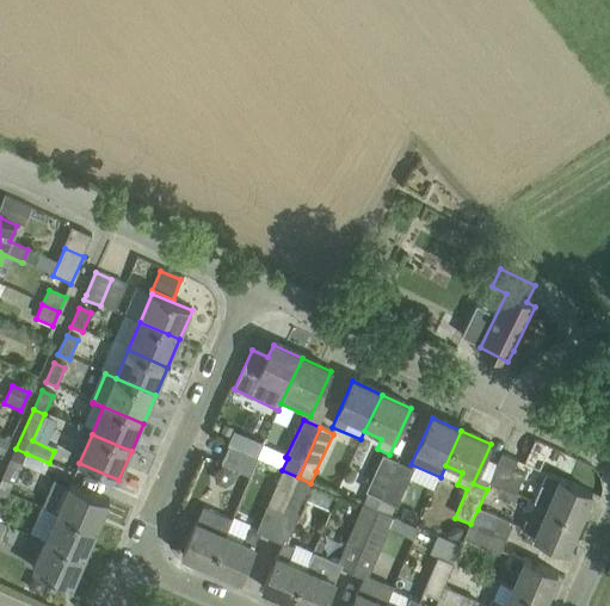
[(245,455),(256,459),(262,446),(250,441),(245,455)]
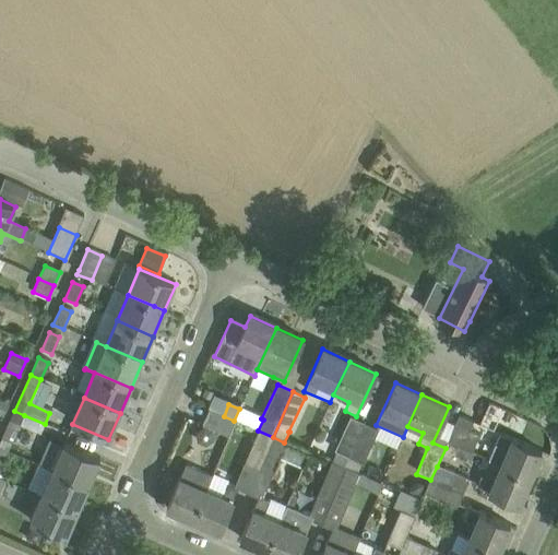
[(202,426),(222,435),(228,437),(236,421),(234,421),(224,416),(213,411),(209,410),(202,426)]
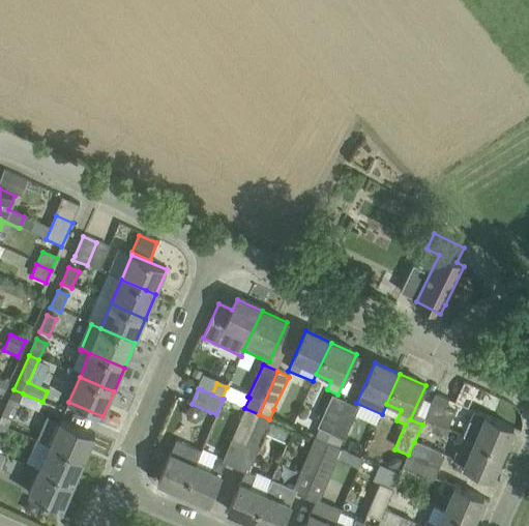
[(10,421),(19,404),(23,393),(13,389),(1,417),(10,421)]
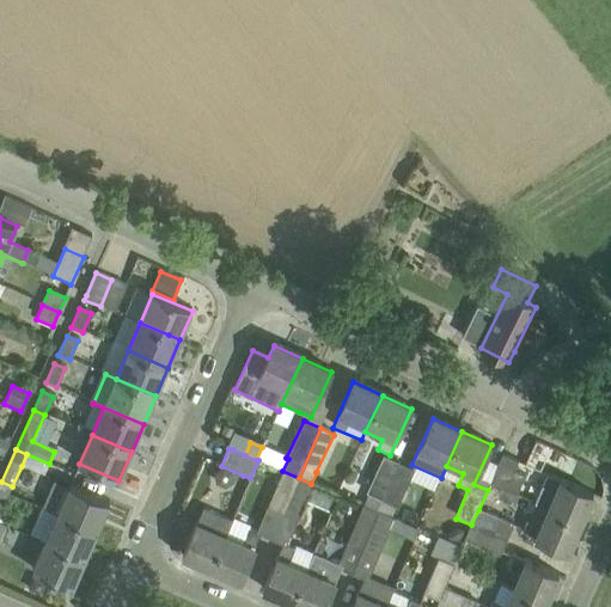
[(515,497),(519,490),(525,477),(514,472),(518,463),(502,455),(493,478),(489,485),(515,497)]
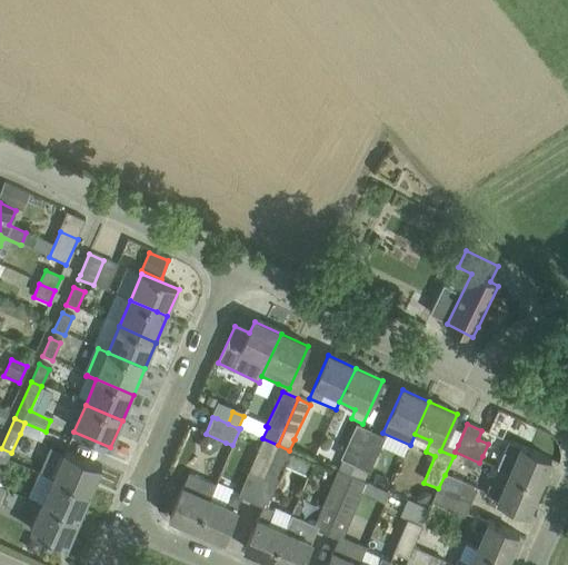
[(355,466),(370,432),(356,425),(340,459),(342,461),(338,471),(350,476),(355,466)]
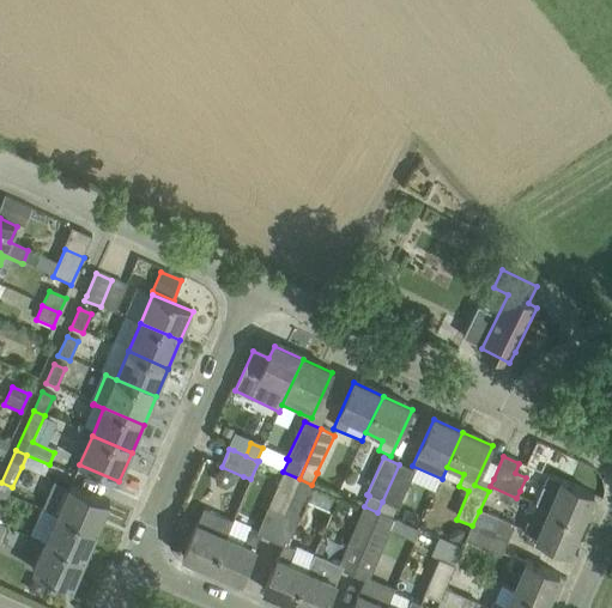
[(414,472),(399,464),(382,502),(398,509),(414,472)]
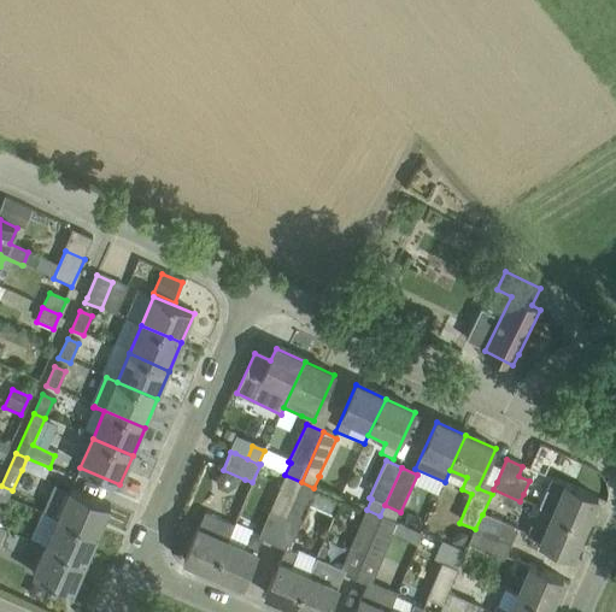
[(285,521),(301,482),(285,475),(269,513),(285,521)]
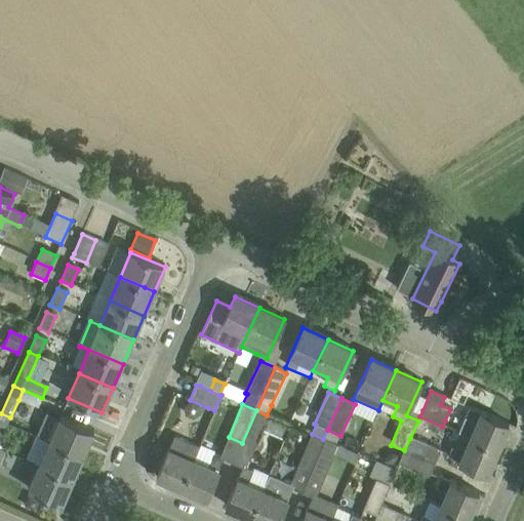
[(509,425),(499,421),(469,407),(465,417),(476,423),(470,438),(497,449),(509,425)]
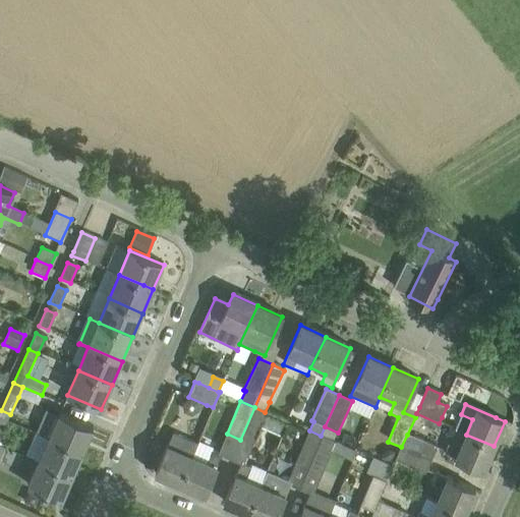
[(267,412),(265,412),(254,407),(240,440),(253,445),(261,427),(267,413),(267,412)]
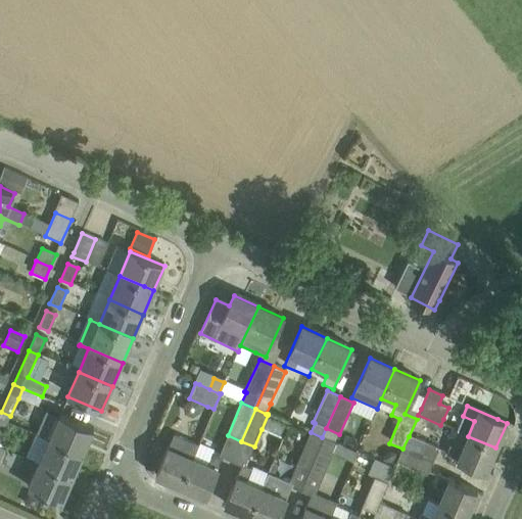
[(49,440),(83,455),(93,430),(59,416),(49,440)]
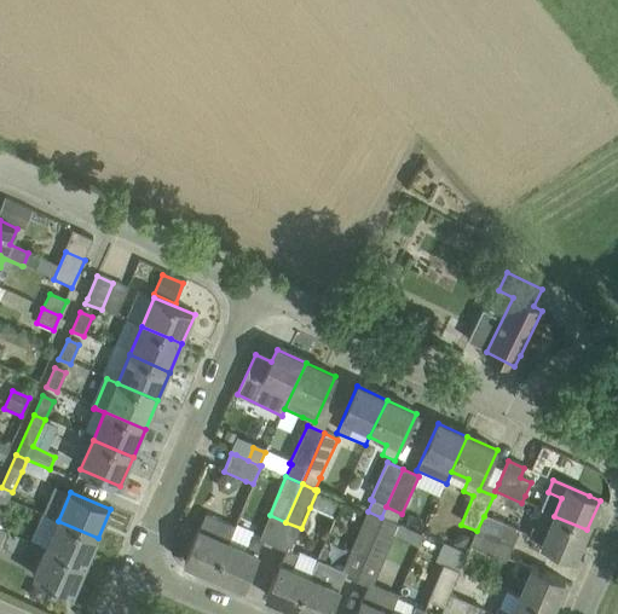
[(350,551),(367,557),(383,519),(367,513),(350,551)]
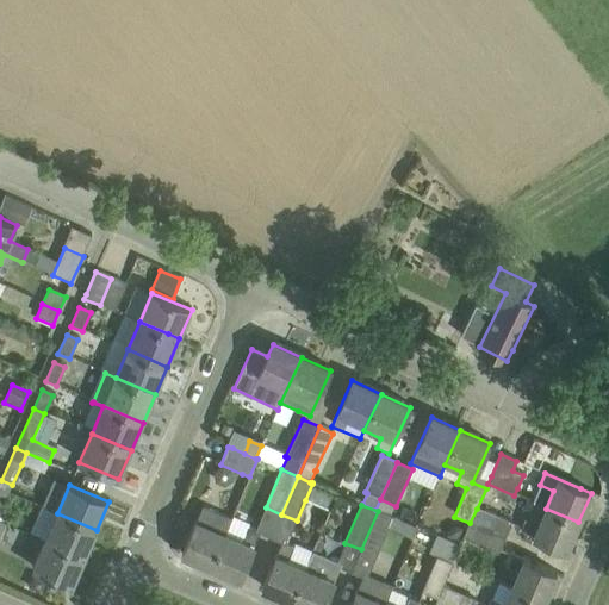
[(271,540),(281,515),(266,507),(255,531),(248,529),(242,542),(224,535),(211,567),(240,579),(254,547),(259,535),(271,540)]
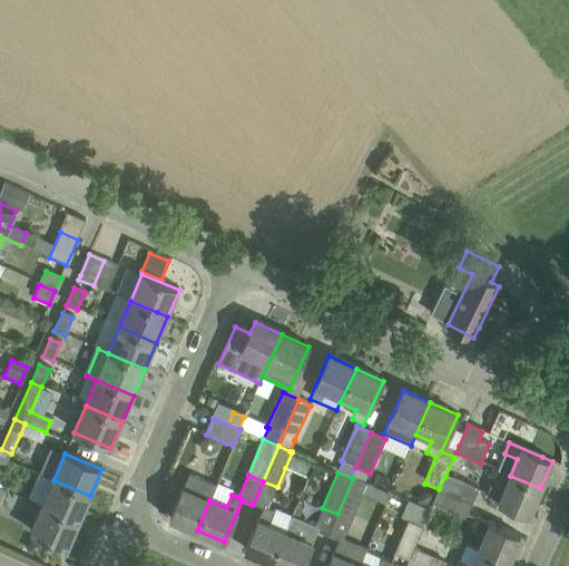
[(499,503),(499,504),(529,516),(540,488),(510,476),(507,475),(500,490),(490,487),(486,497),(499,503)]
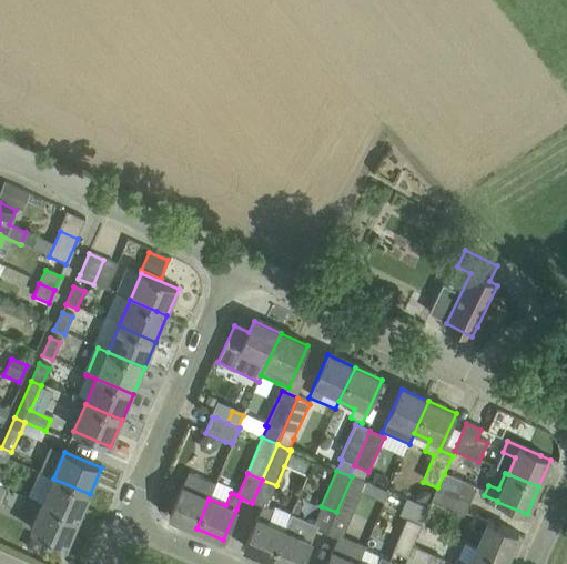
[(209,499),(215,485),(188,474),(169,516),(196,529),(209,499)]
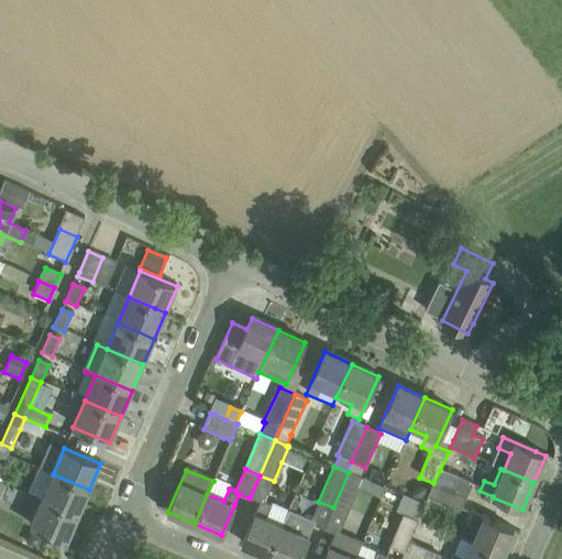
[(433,483),(465,497),(472,484),(440,470),(433,483)]
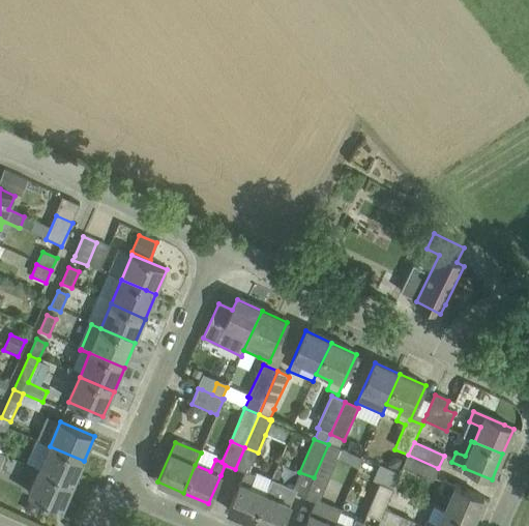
[(314,477),(326,484),(336,461),(358,470),(362,460),(328,444),(314,477)]
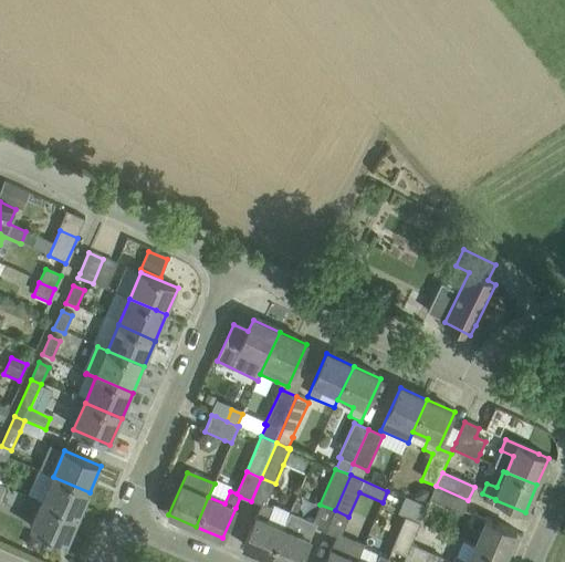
[(79,518),(90,492),(53,477),(42,502),(79,518)]
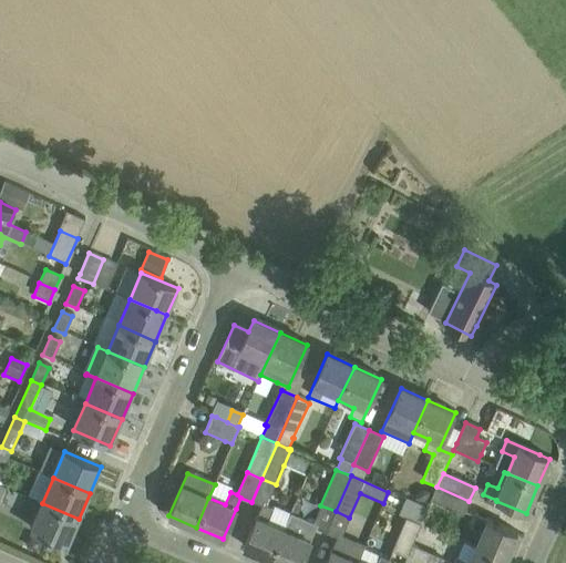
[(266,508),(276,484),(261,479),(251,502),(261,507),(257,519),(256,518),(244,548),(270,560),(275,550),(284,530),(267,523),(273,510),(266,508)]
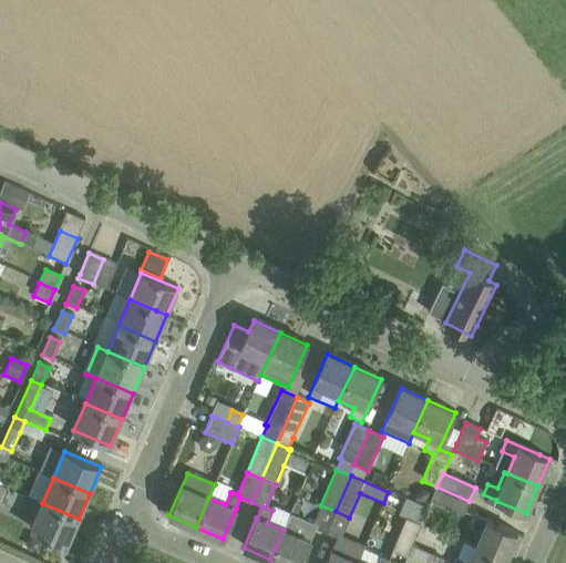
[(430,501),(462,517),(469,501),(436,487),(430,501)]
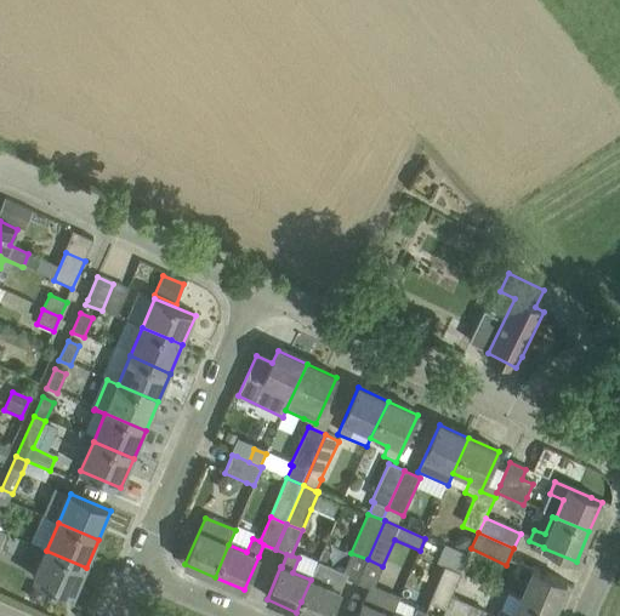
[(465,553),(471,541),(465,539),(456,541),(453,547),(465,553)]
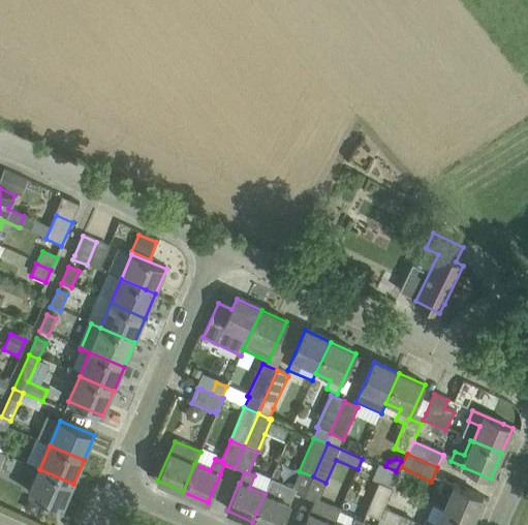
[(365,515),(378,521),(379,521),(383,510),(399,474),(385,468),(365,515)]
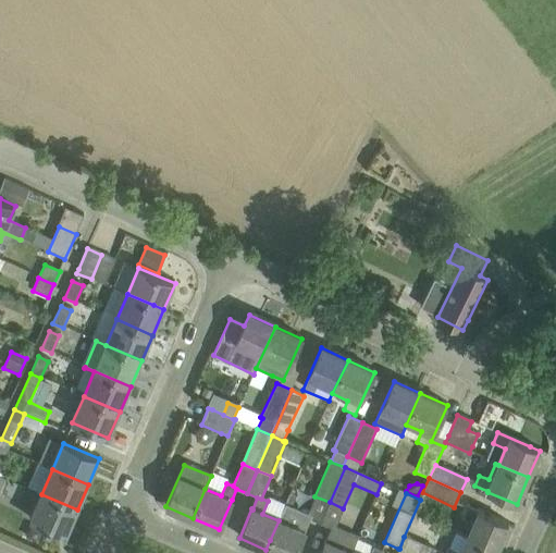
[(65,536),(70,526),(77,510),(41,494),(29,520),(65,536)]
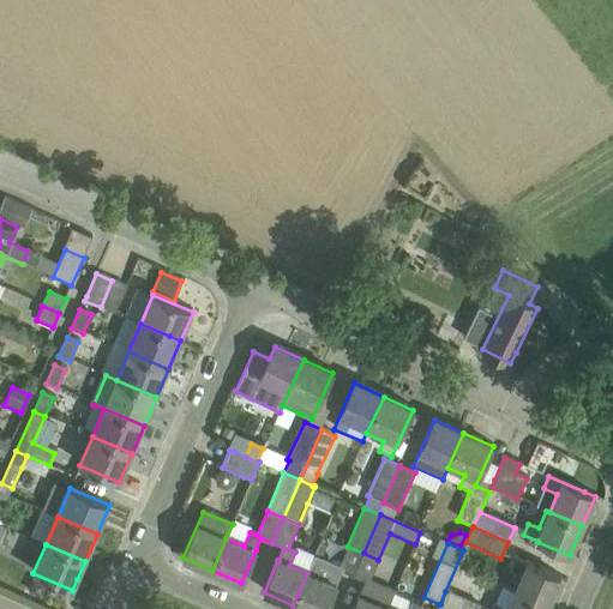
[(336,585),(342,572),(337,570),(338,566),(322,559),(325,548),(319,546),(313,559),(313,560),(307,573),(298,595),(293,606),(299,608),(326,608),(336,585)]
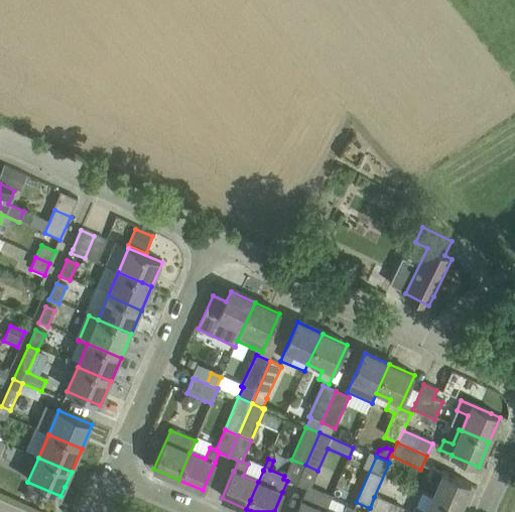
[(451,506),(460,510),(471,485),(462,481),(443,474),(431,469),(427,479),(428,479),(439,484),(437,488),(432,498),(451,506)]
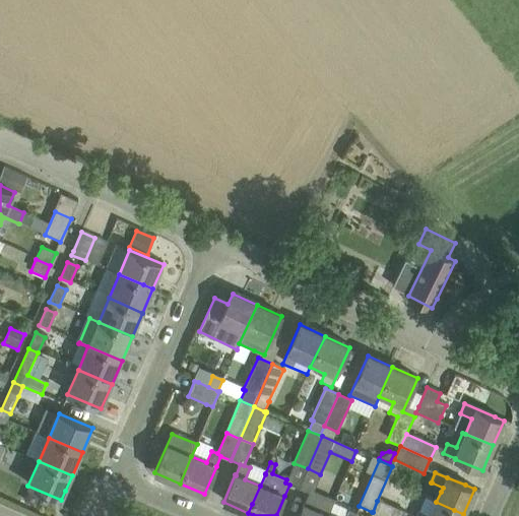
[(334,501),(313,492),(312,494),(309,493),(304,505),(304,504),(299,515),(328,515),(333,503),(334,501)]
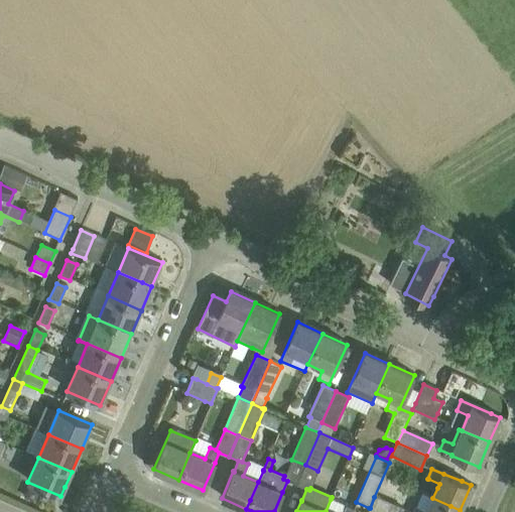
[(459,511),(460,510),(451,506),(432,498),(427,511),(422,511),(415,508),(414,511),(403,511),(404,509),(374,497),(370,508),(368,511),(369,511),(459,511)]
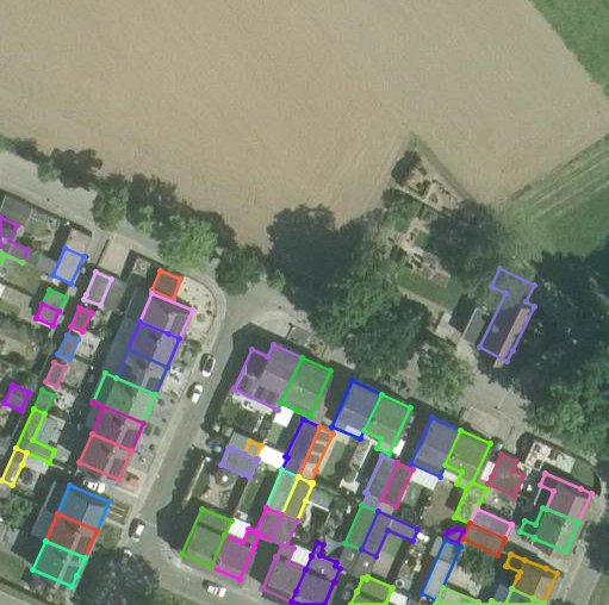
[(391,590),(385,604),(418,604),(420,603),(391,590)]
